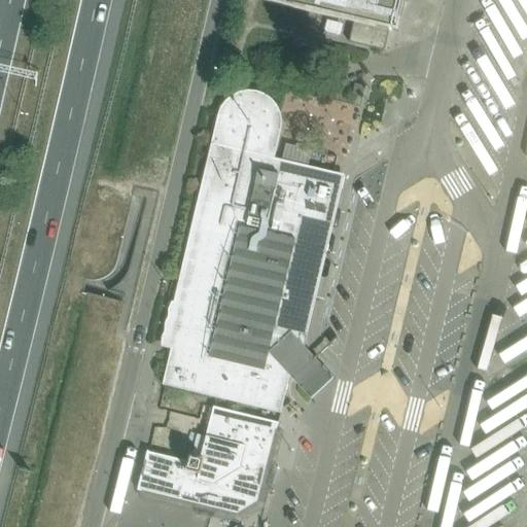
[(253,0),(257,1),(310,13),(353,24),(350,39),(349,43),(375,49),(385,51),(385,48),(389,32),(399,34),(407,0),(253,0)]
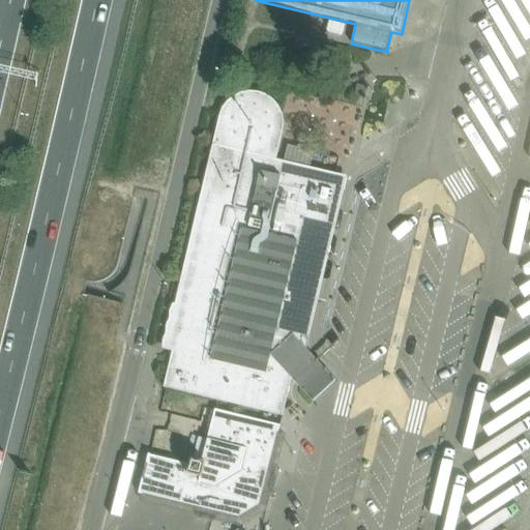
[(318,51),(320,42),(296,37),(294,45),(318,51)]
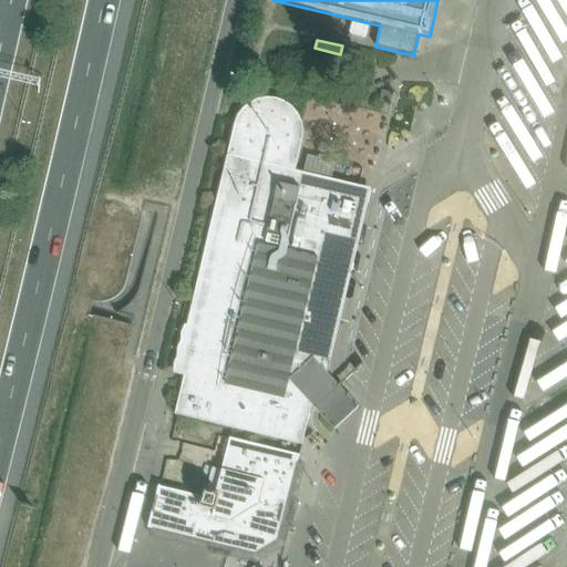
[(353,90),(348,89),(344,102),(367,106),(370,93),(364,92),(366,86),(354,84),(353,90)]
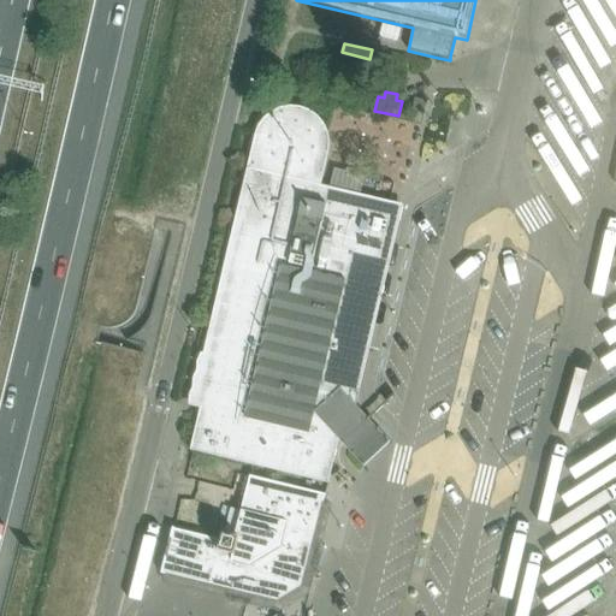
[(321,185),(329,154),(330,143),(329,134),(325,124),(319,117),(311,111),(301,107),(290,106),(282,107),(272,112),(265,117),(259,126),(255,135),(236,218),(203,354),(201,353),(197,362),(197,371),(194,380),(194,388),(189,396),(189,404),(201,408),(199,414),(190,450),(240,462),(329,483),(329,481),(338,439),(339,438),(348,440),(357,400),(403,205),(400,203),(339,189),(321,185)]
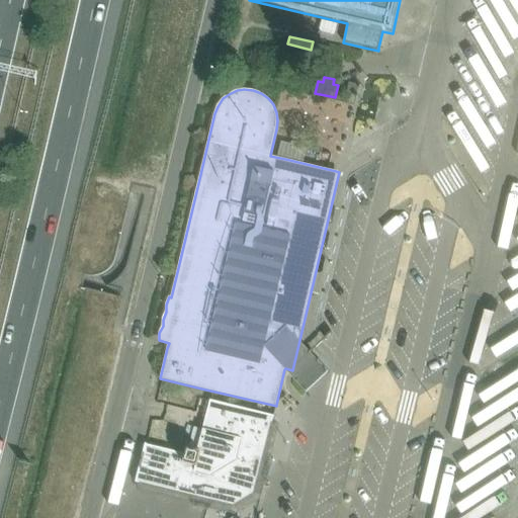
[(263,458),(273,416),(210,401),(197,451),(187,449),(185,454),(145,444),(136,483),(192,497),(191,505),(193,507),(207,510),(210,509),(212,502),(233,507),(254,495),(256,486),(263,488),(266,486),(271,463),(270,460),(263,458)]
